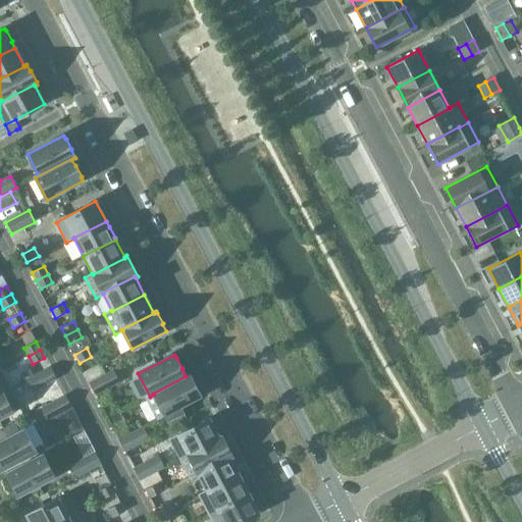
[(34,376),(27,379),(33,392),(56,379),(50,368),(34,376)]
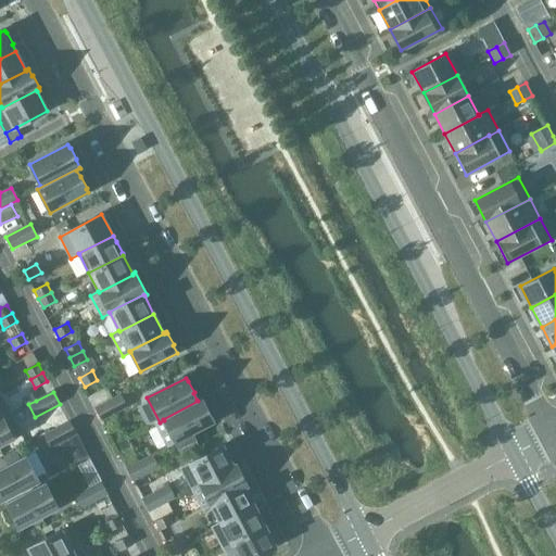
[(0,419),(11,414),(0,393),(0,419)]
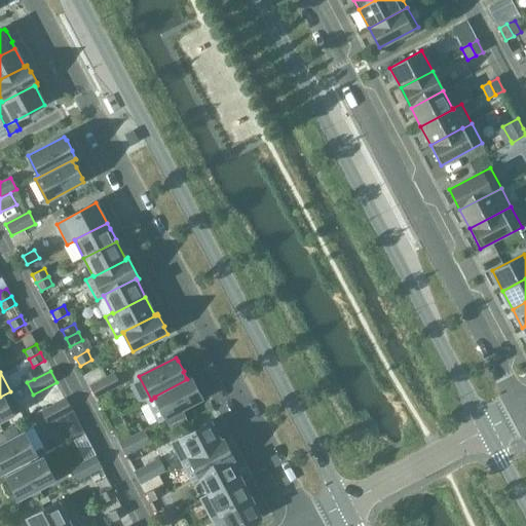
[(30,373),(22,378),(26,383),(27,382),(34,379),(30,373)]
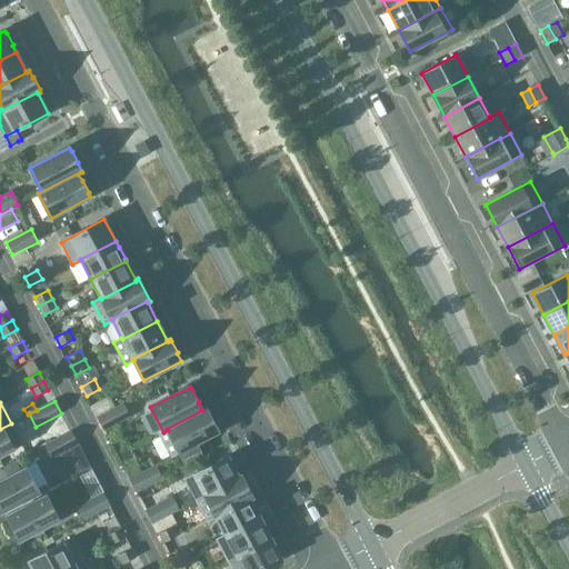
[(122,405),(98,417),(105,430),(129,417),(122,405)]
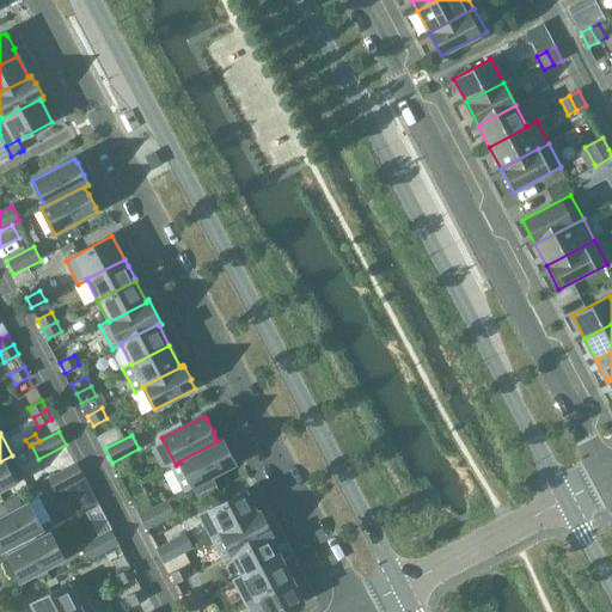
[(216,440),(218,441),(179,461),(181,463),(197,495),(215,484),(212,477),(236,464),(233,460),(227,447),(226,447),(221,438),(216,440)]
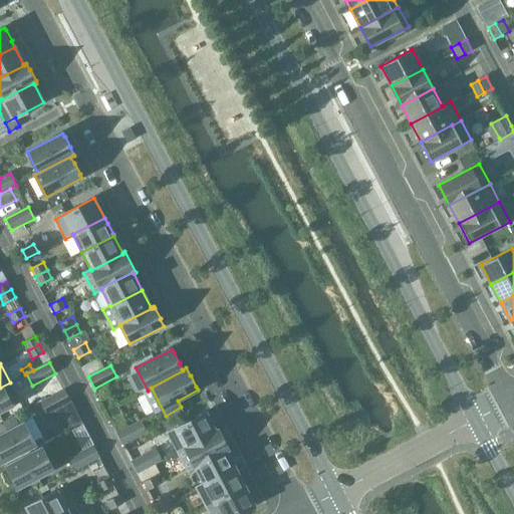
[(10,382),(0,388),(0,412),(20,402),(10,382)]
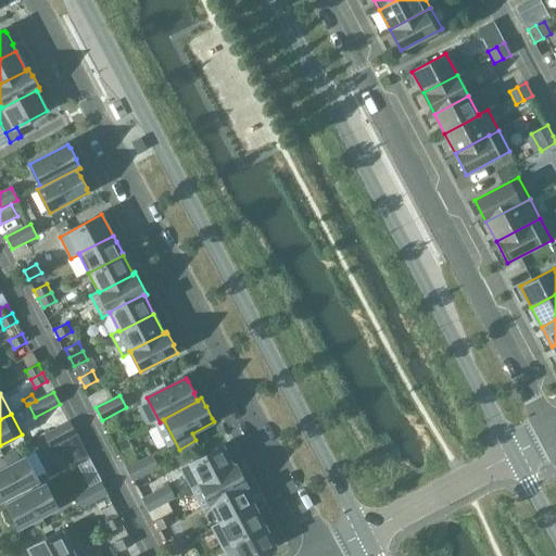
[(68,422),(45,436),(51,447),(75,434),(68,422)]
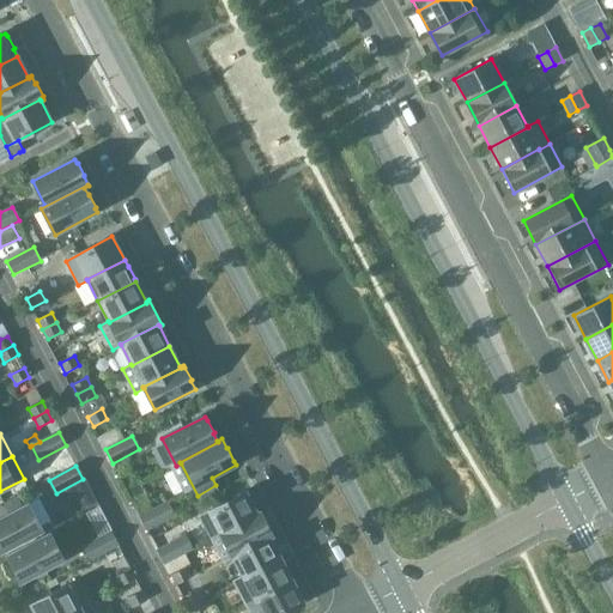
[(212,539),(259,515),(258,514),(246,492),(200,516),(212,539)]
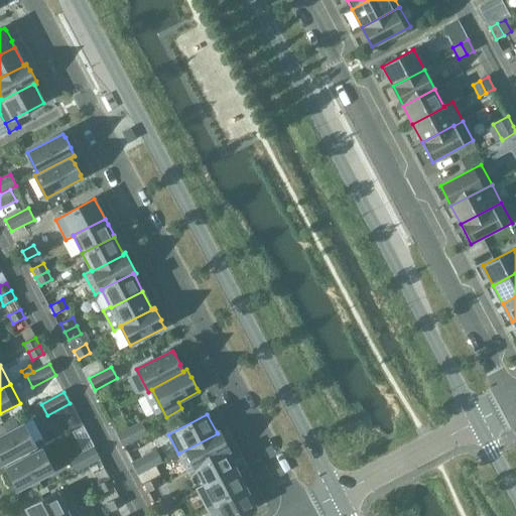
[(141,422),(118,434),(124,445),(147,434),(141,422)]
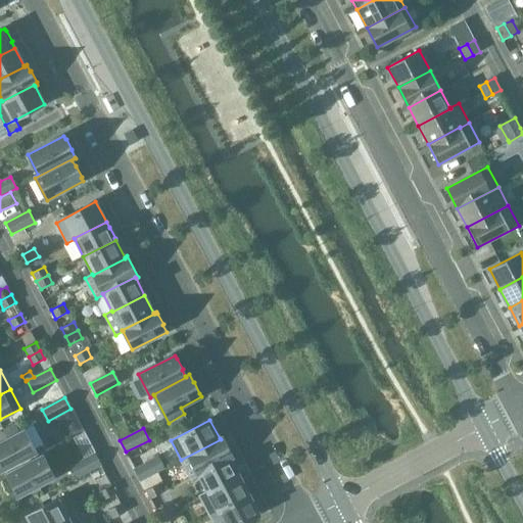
[(25,430),(0,442),(0,471),(0,472),(37,453),(25,430)]
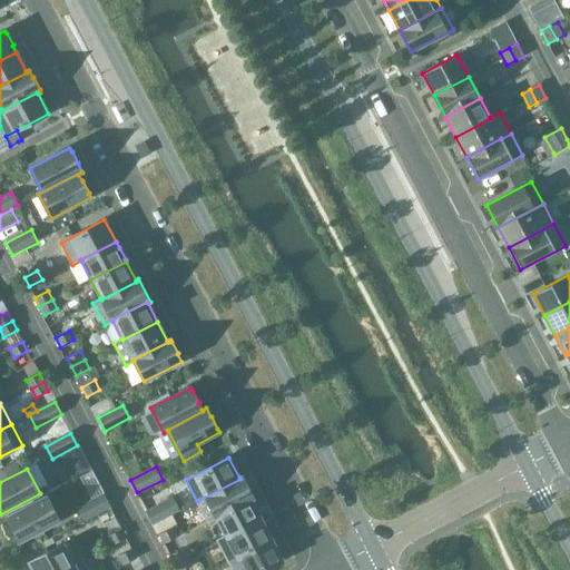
[(216,518),(216,517),(251,499),(252,500),(254,499),(252,495),(253,495),(247,483),(246,484),(242,477),(239,478),(241,479),(197,501),(208,522),(216,518)]
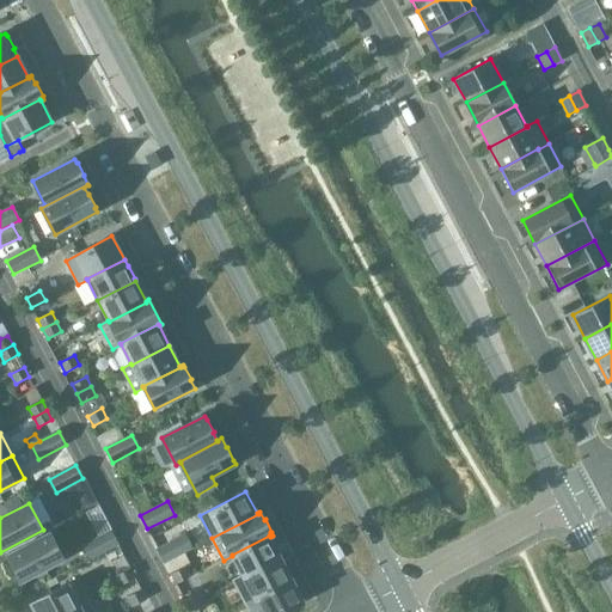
[(111,531),(97,539),(104,552),(118,545),(111,531)]
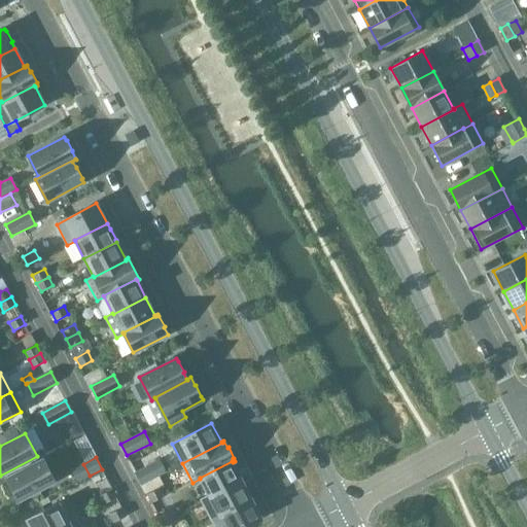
[(42,458),(6,478),(10,486),(9,487),(15,498),(16,497),(19,501),(55,482),(42,458)]
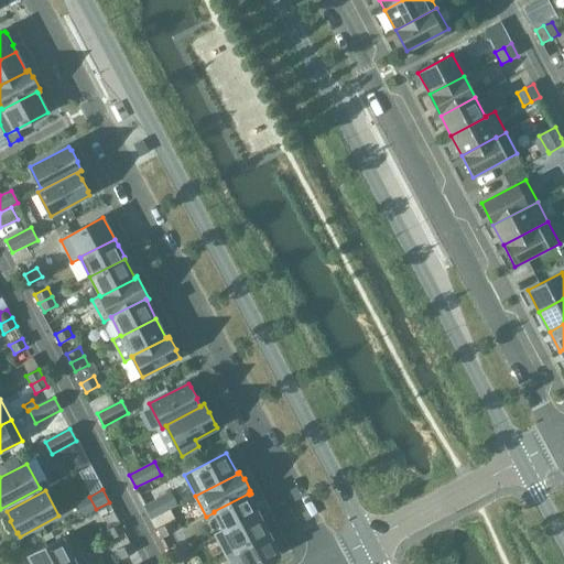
[(170,492),(145,506),(152,518),(176,506),(170,492)]
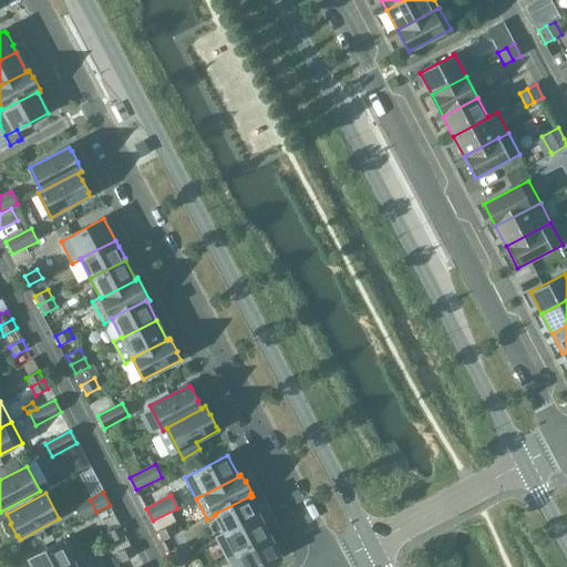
[(215,515),(224,533),(225,534),(259,516),(250,497),(249,496),(215,514),(215,515)]
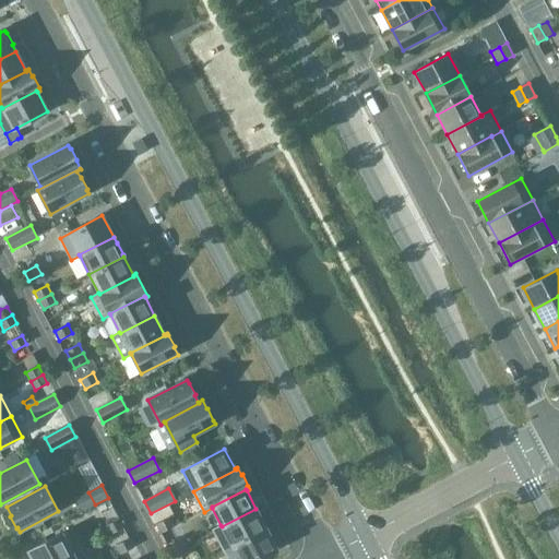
[(266,528),(265,527),(266,526),(260,514),(260,515),(256,509),(222,526),(221,525),(213,530),(224,550),(266,528)]
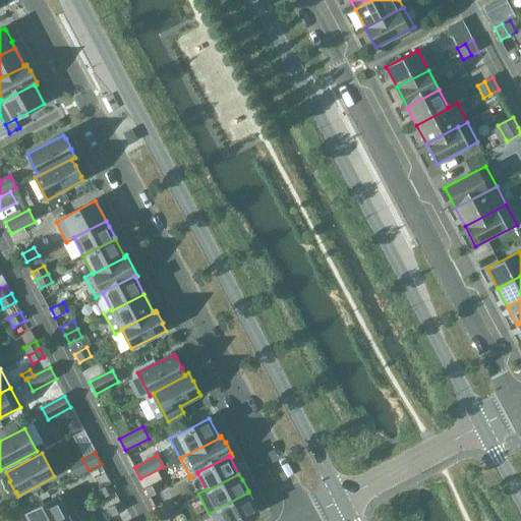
[(158,482),(146,488),(150,497),(162,490),(158,482)]
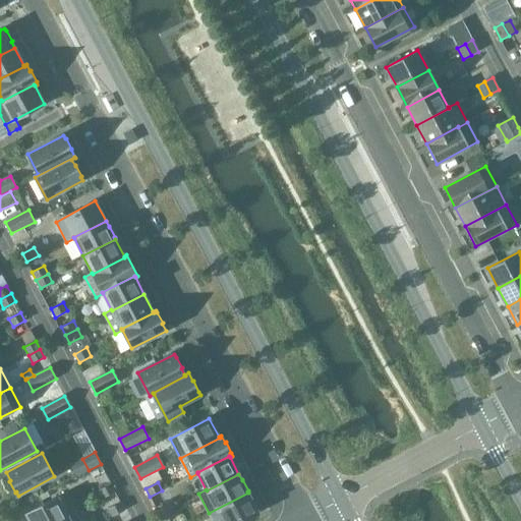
[(111,483),(99,489),(103,498),(115,491),(111,483)]
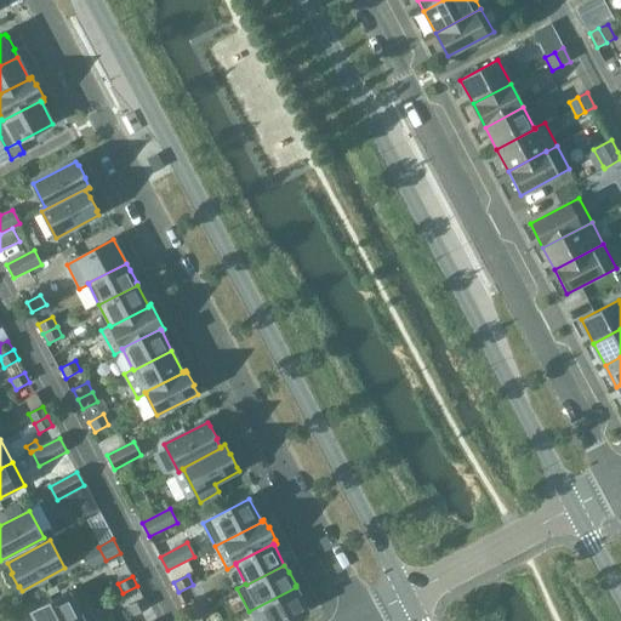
[(193,585),(178,592),(186,605),(199,597),(204,594),(198,582),(193,585)]
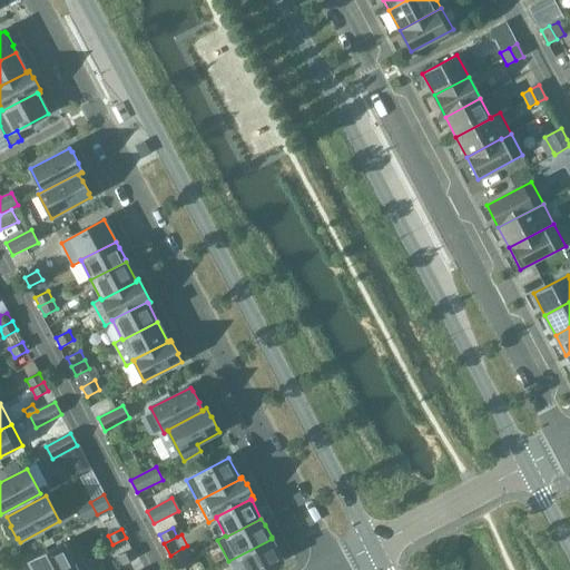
[(272,539),(228,561),(233,569),(264,569),(283,560),(272,539)]
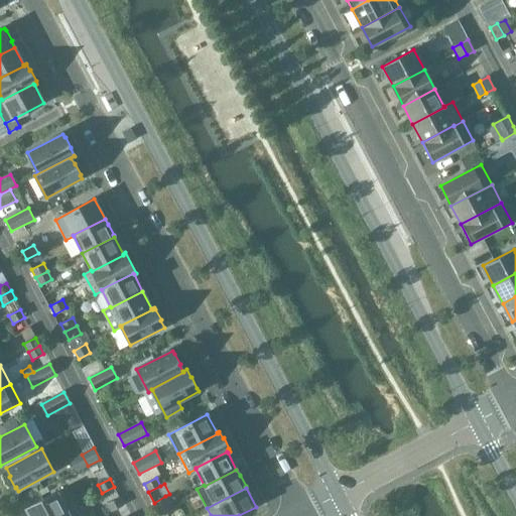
[(26,509),(29,515),(58,515),(68,512),(68,511),(57,492),(26,509)]
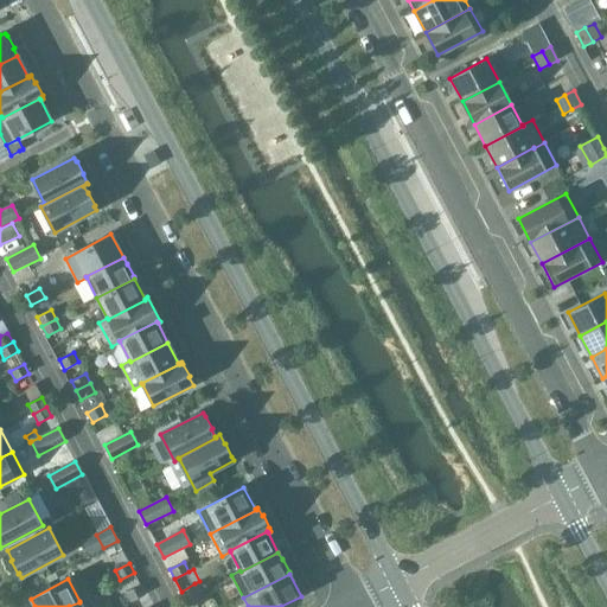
[(186,601),(200,593),(195,583),(181,592),(186,601)]
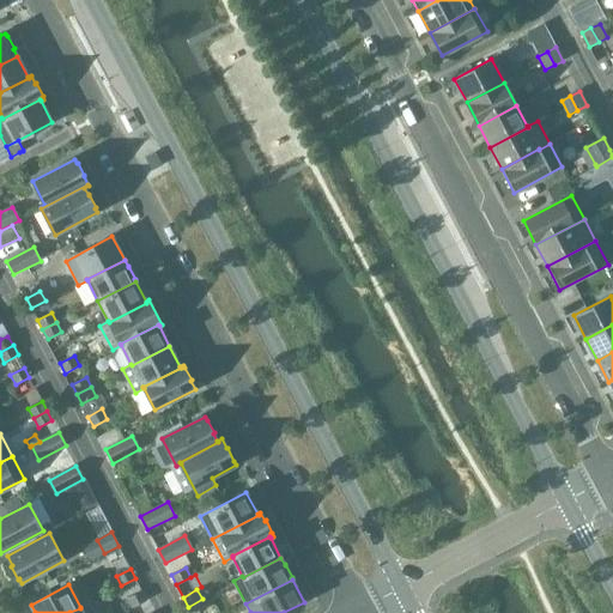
[(141,590),(128,599),(133,608),(147,601),(141,590)]
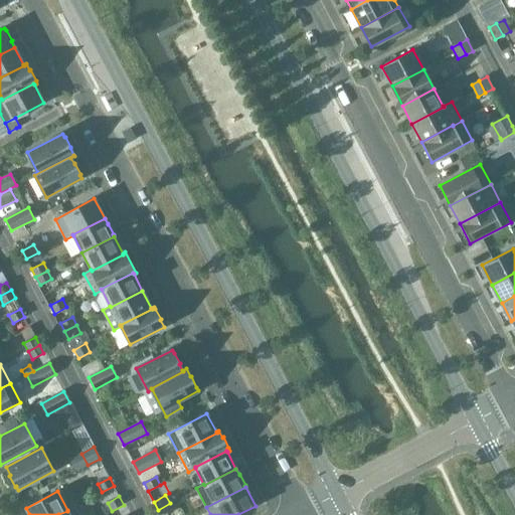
[(170,503),(158,510),(160,514),(166,514),(174,511),(170,503)]
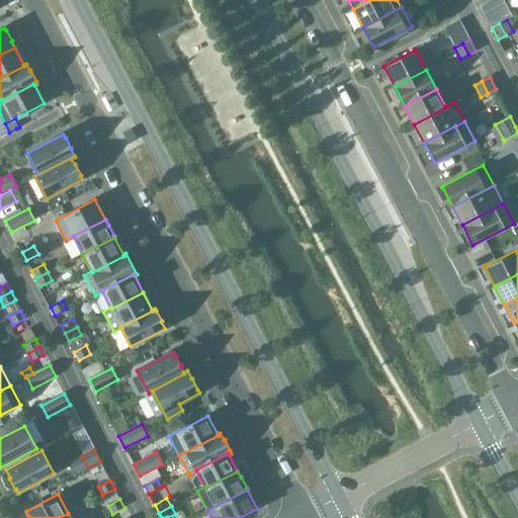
[(68,513),(68,514),(59,517),(79,517),(75,509),(68,513)]
